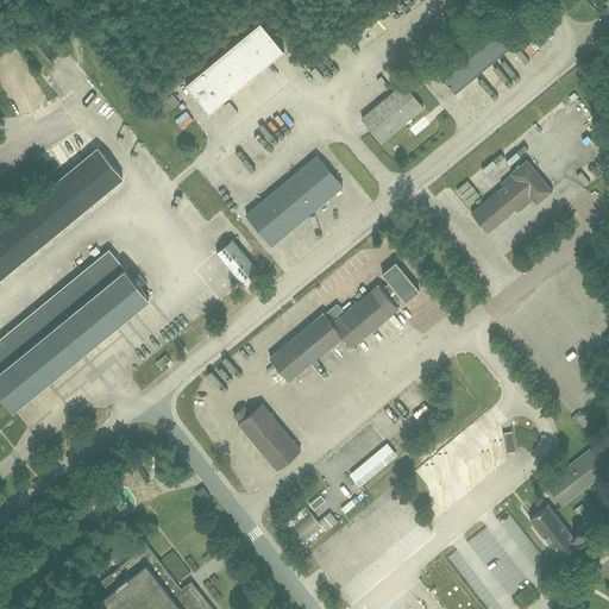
[(431,61),(429,62),(454,92),(456,92),(514,43),(515,43),(489,12),(431,61)]
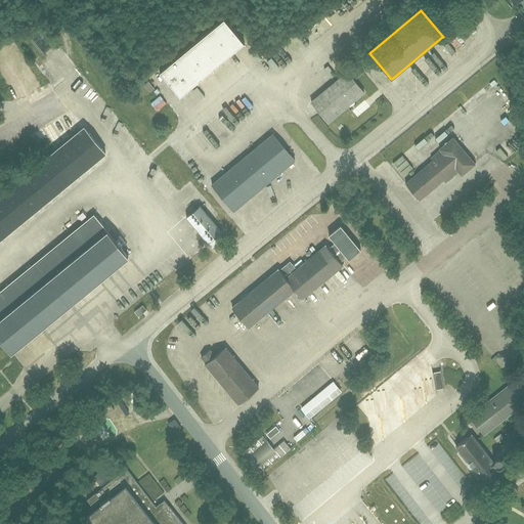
[(179,96),(244,43),(224,18),(160,72),(179,96)]
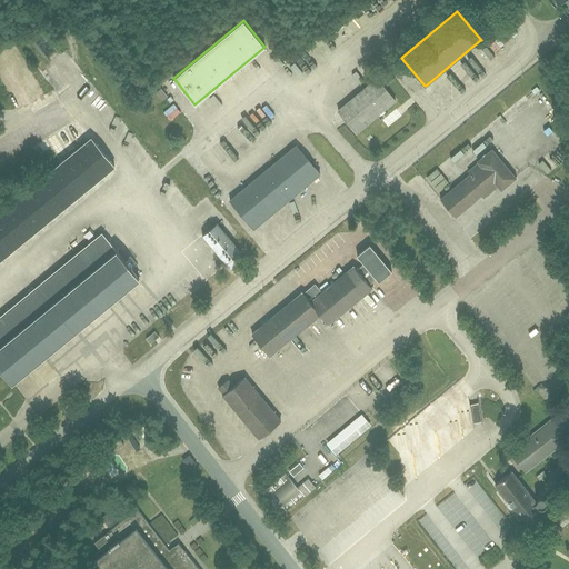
[(396,79),(387,69),(379,77),(387,86),(396,79)]
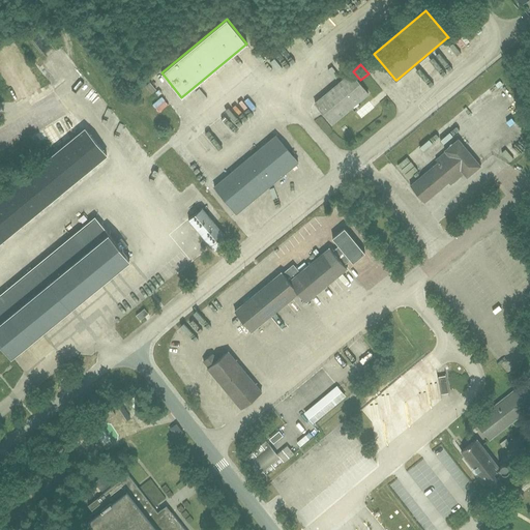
[(315,102),(332,123),(367,92),(351,72),(315,102)]
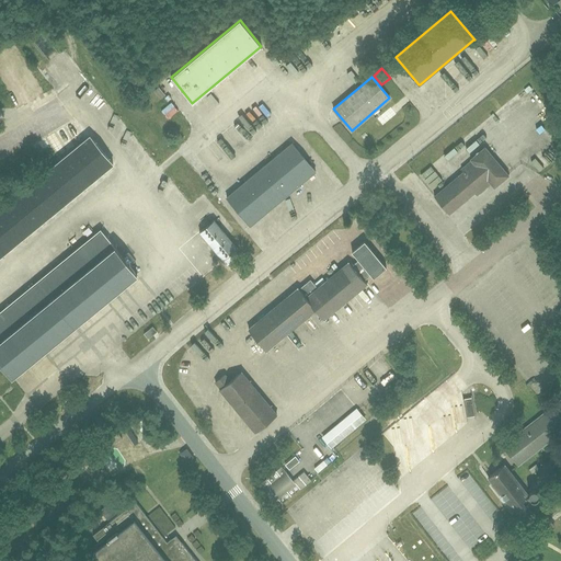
[(0,255),(113,163),(90,136),(0,208),(0,255)]
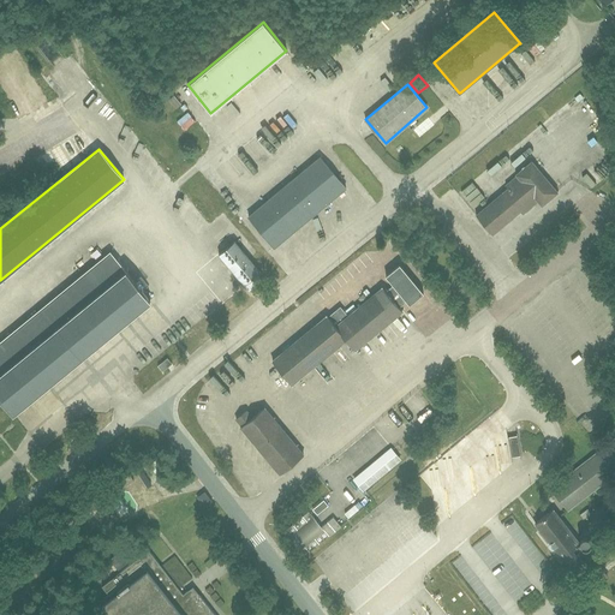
[(249,215),(274,246),(275,246),(274,245),(345,187),(346,187),(320,156),(249,215)]
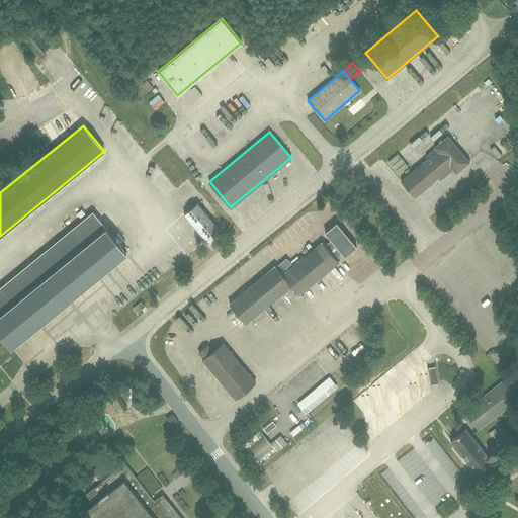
[(401,181),(415,197),(438,177),(440,180),(453,169),(456,172),(469,161),(447,135),(434,147),(435,148),(425,156),(427,158),(401,181)]
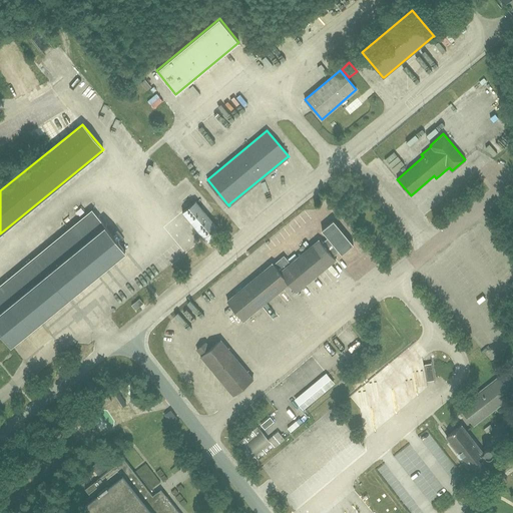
[(217,226),(195,200),(181,211),(203,237),(217,226)]
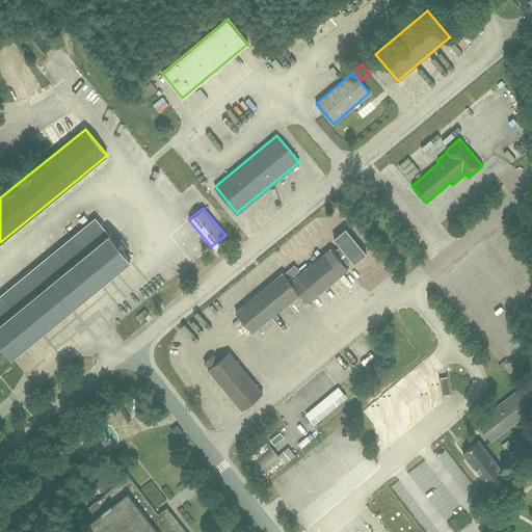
[(130,260),(96,217),(0,295),(0,348),(3,346),(11,356),(22,348),(22,349),(23,348),(23,347),(31,341),(32,341),(33,341),(32,340),(41,333),(42,334),(43,333),(42,331),(51,324),(51,325),(52,324),(60,317),(61,317),(61,316),(71,309),(72,309),(72,308),(80,300),(80,301),(81,300),(89,293),(90,293),(91,293),(90,292),(100,285),(100,286),(101,285),(100,284),(109,276),(110,277),(110,276),(110,275),(118,268),(120,269),(121,268),(120,268),(130,260)]
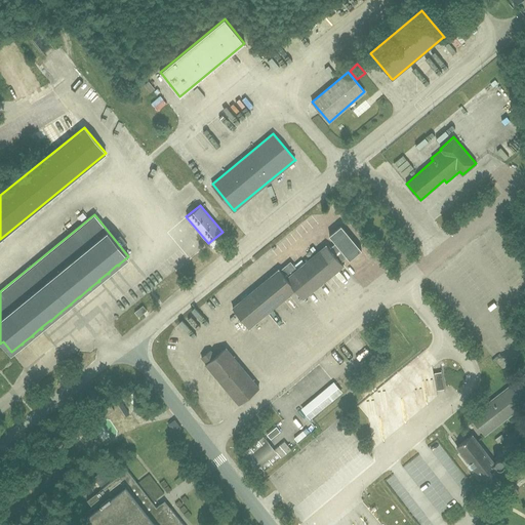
[(344,265),(340,261),(347,256),(350,259),(361,250),(340,226),(329,235),(335,243),(329,249),(326,245),(296,270),(290,261),(280,270),(279,269),(232,308),(248,328),(294,289),(303,298),(344,265)]
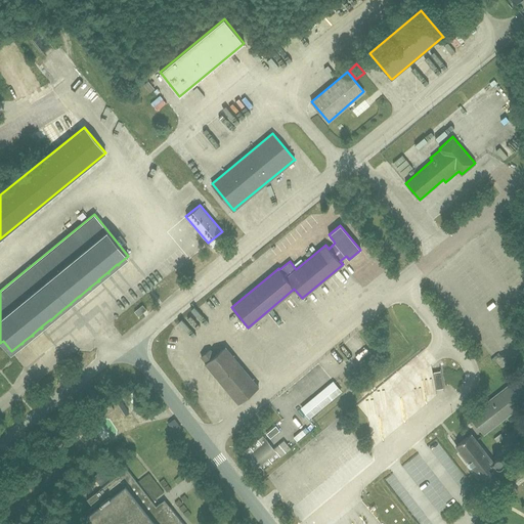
[(146,309),(142,304),(134,311),(138,316),(146,309)]
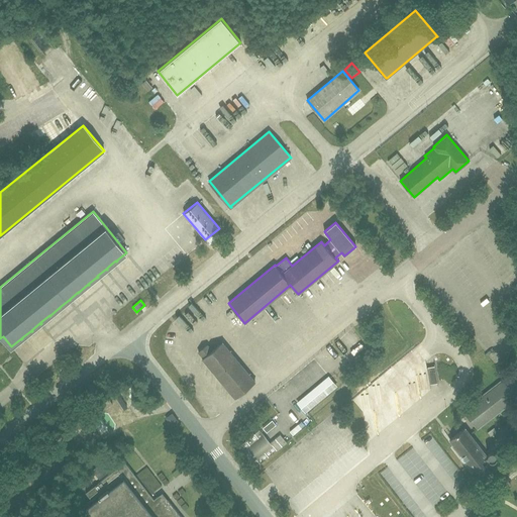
[(255,382),(222,342),(212,350),(207,343),(198,351),(203,357),(202,358),(235,398),(255,382)]
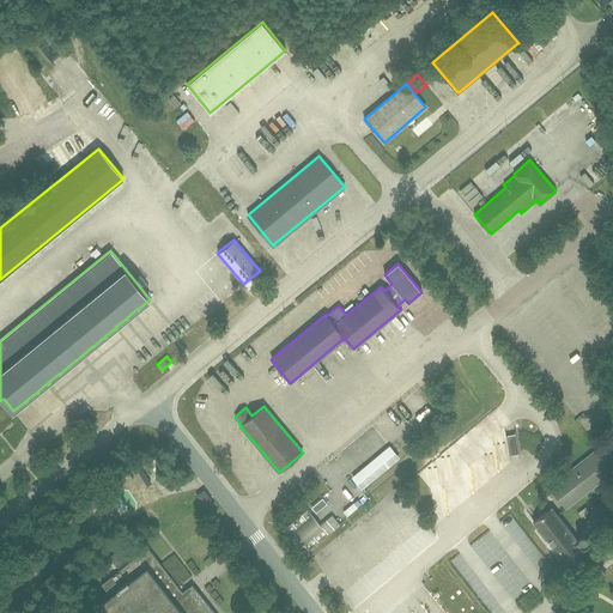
[(515,428),(514,428),(515,434),(507,435),(507,432),(505,432),(508,445),(510,460),(511,460),(510,456),(515,455),(519,454),(519,455),(520,455),(517,441),(515,428)]
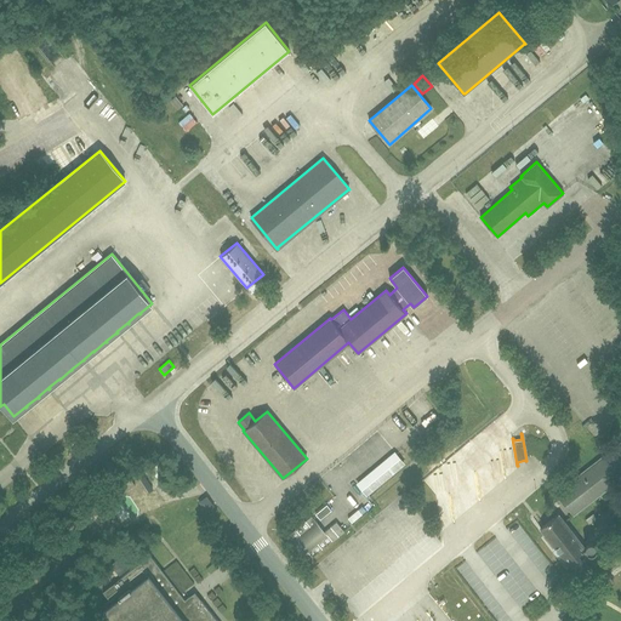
[(620,442),(557,493),(573,513),(620,476),(620,442)]
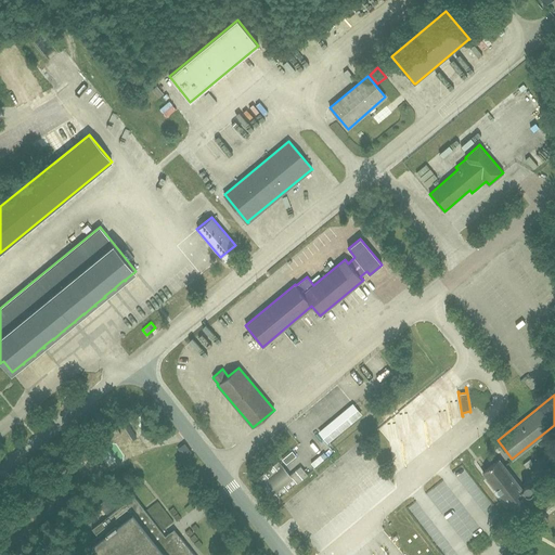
[(352,402),(318,431),(326,442),(362,414),(352,402)]
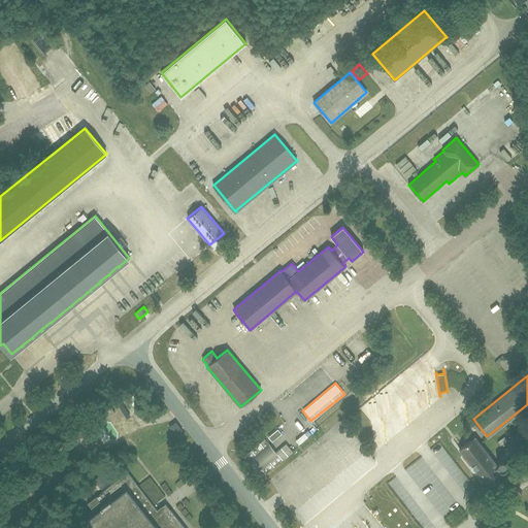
[(111,407),(104,411),(107,417),(114,411),(111,407)]
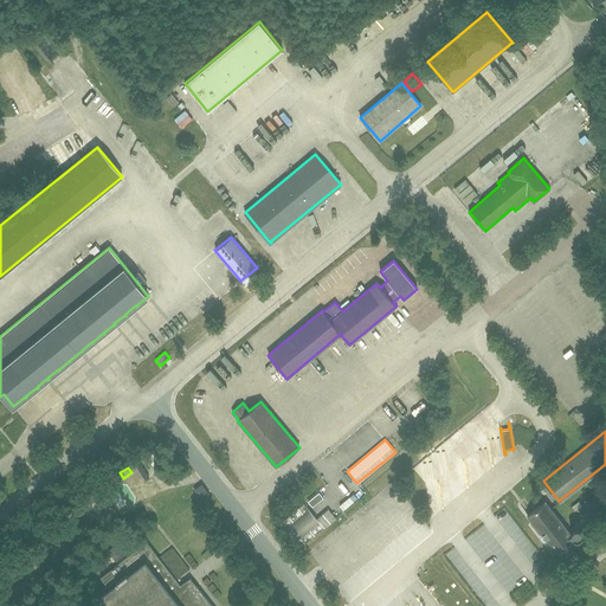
[(201,483),(193,490),(200,500),(210,494),(201,483)]
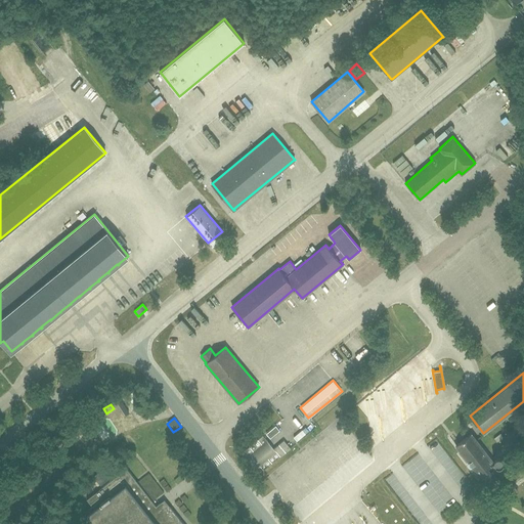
[(275,426),(266,433),(270,438),(279,430),(275,426)]
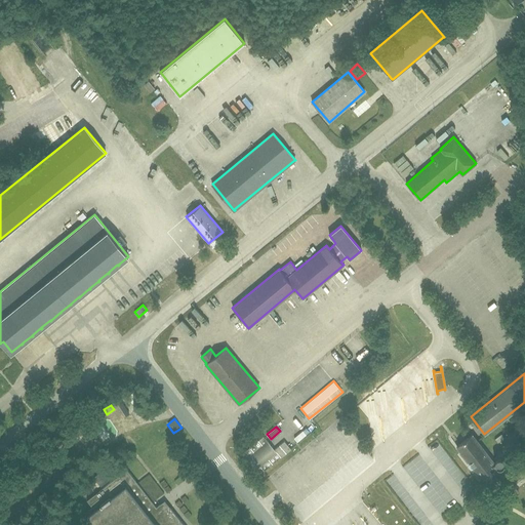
[(476,439),(472,435),(469,437),(466,439),(465,440),(461,442),(459,444),(456,446),(460,451),(461,452),(466,457),(467,458),(467,459),(488,488),(503,476),(501,473),(497,468),(497,467),(498,468),(499,468),(500,468),(501,468),(502,467),(503,466),(505,465),(505,463),(505,462),(505,461),(503,460),(503,459),(502,458),(501,458),(501,457),(500,457),(499,457),(498,457),(497,458),(496,458),(495,459),(495,460),(494,461),(494,462),(494,463),(476,439)]
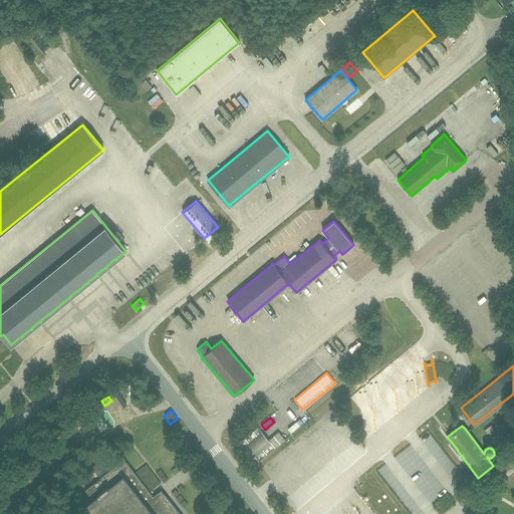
[(285,440),(278,432),(268,440),(257,427),(236,445),(254,466),(259,462),(258,461),(275,448),(285,440)]
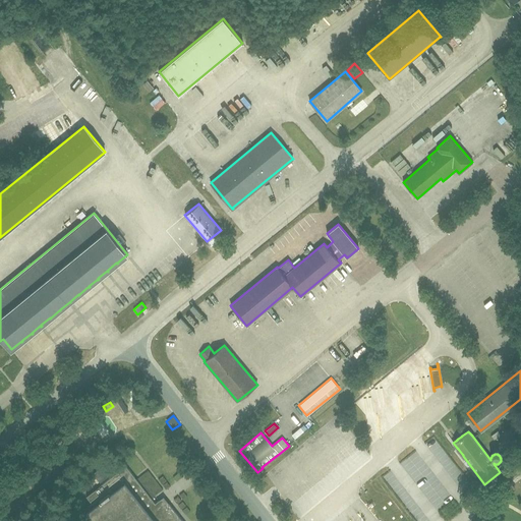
[(110,474),(112,476),(87,496),(94,506),(82,515),(87,520),(182,520),(168,503),(164,506),(159,500),(155,503),(125,465),(113,475),(105,464),(93,473),(100,482),(110,474)]
